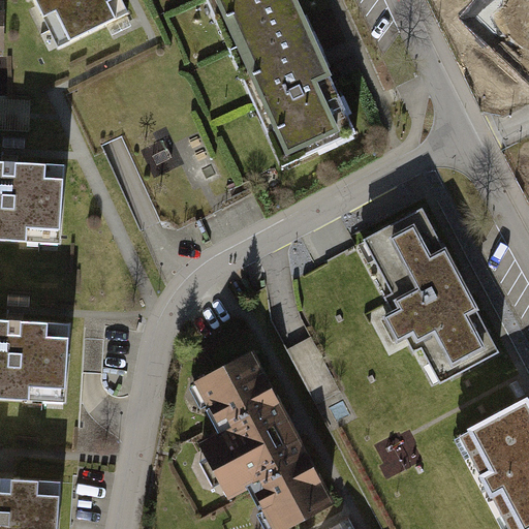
[(121,0),(35,0),(59,48),(128,14),(121,0)]
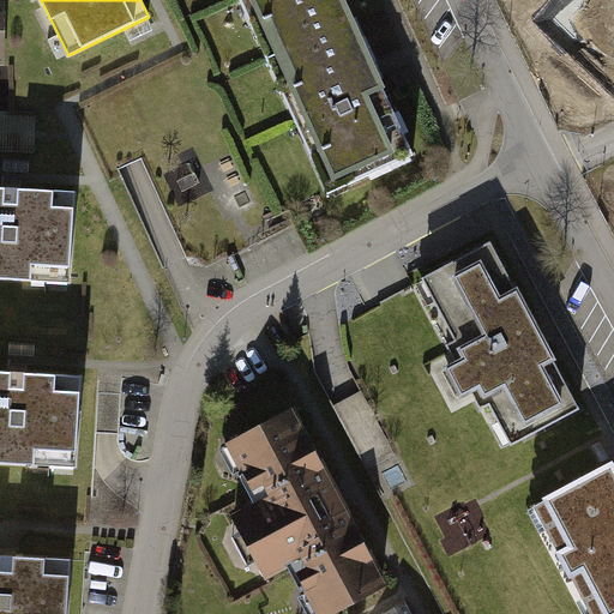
[(272,65),(359,25),(347,0),(242,0),(269,58),(272,65)]
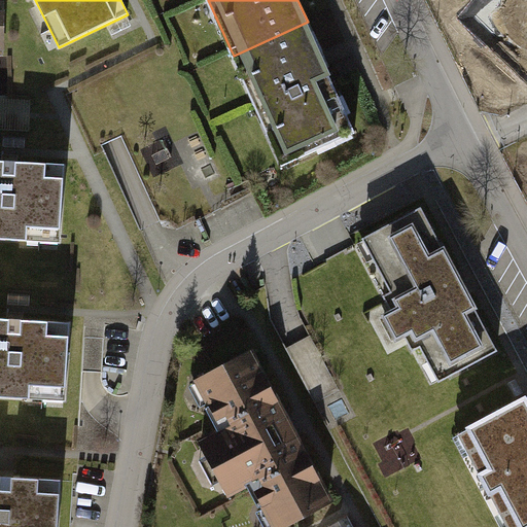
[(526,0),(515,0),(526,10),(526,0)]
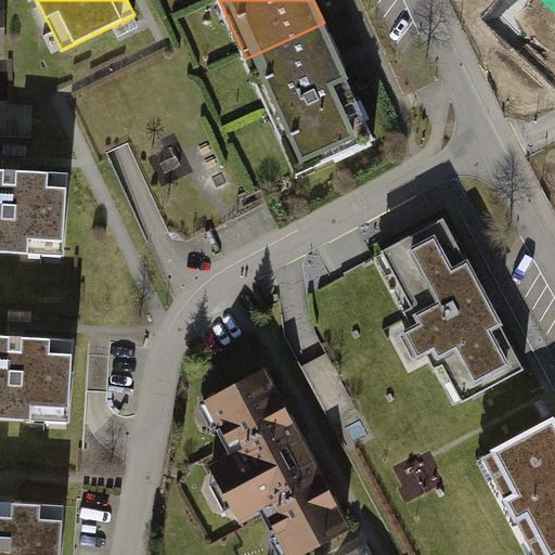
[(324,23),(246,59),(270,111),(299,176),(378,141),(324,23)]
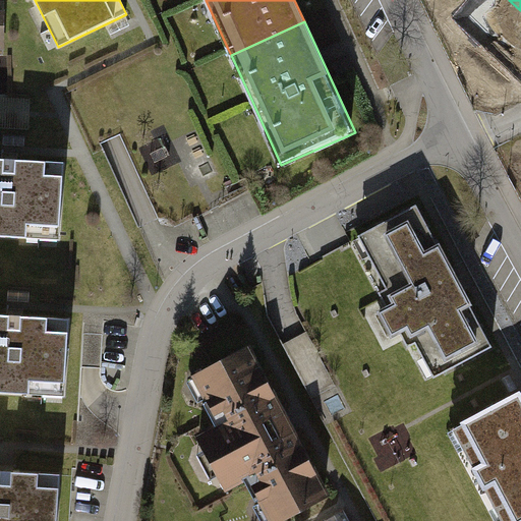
[(9,161),(0,160),(0,243),(60,246),(64,163),(9,161)]
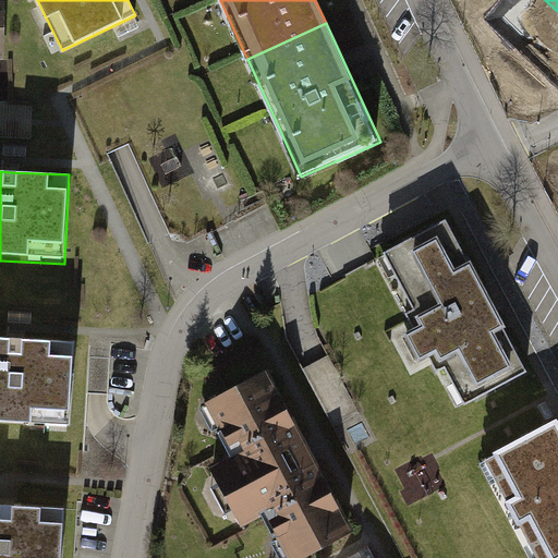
[(439,225),(379,256),(412,316),(403,320),(411,335),(401,340),(415,367),(425,362),(433,376),(443,371),(461,405),(520,375),(439,225)]
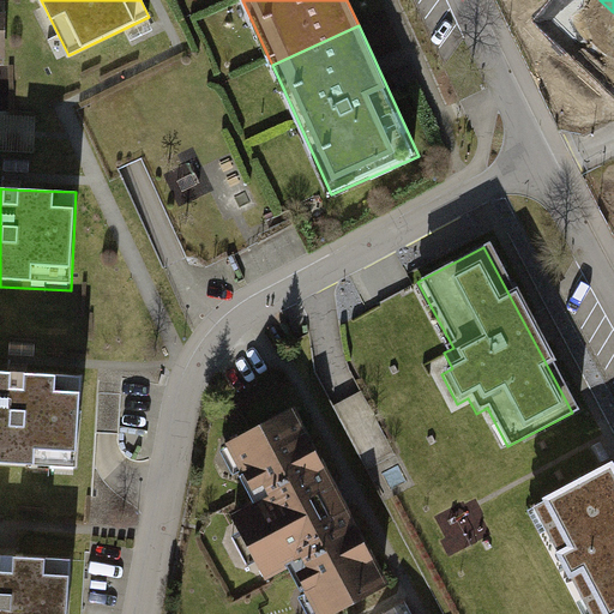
[(0,464),(73,469),(79,378),(18,374),(0,372),(0,464)]
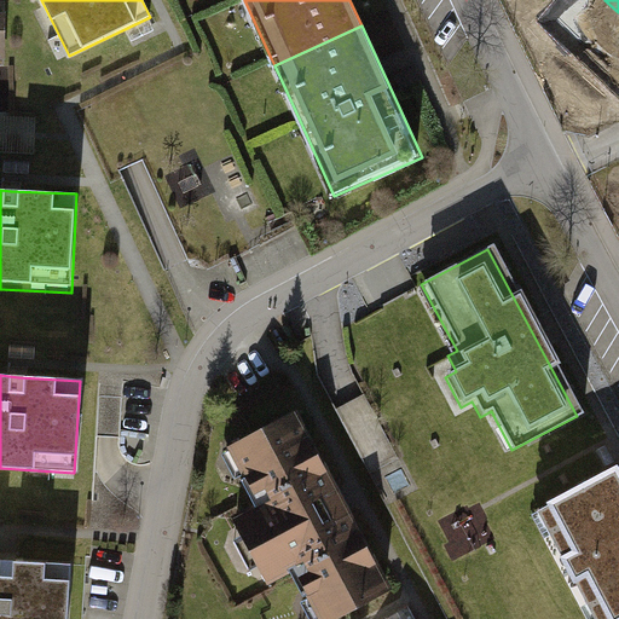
[(312,414),(237,452),(266,507),(239,520),(276,589),(300,577),(320,618),(356,618),(404,595),(312,414)]
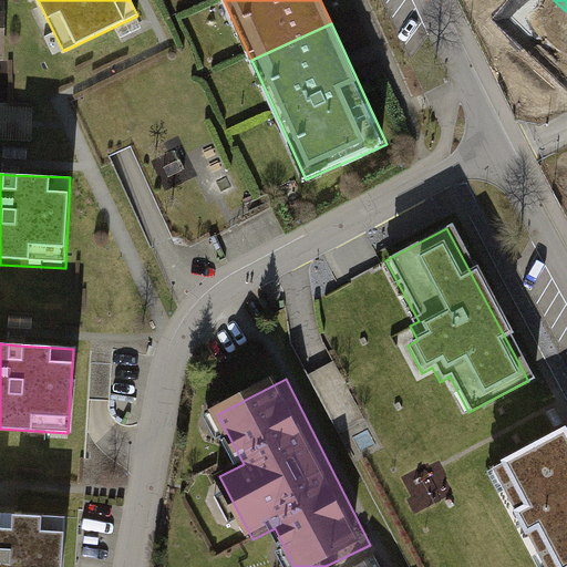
[(566,566),(566,426),(566,425),(487,467),(539,566),(566,566)]
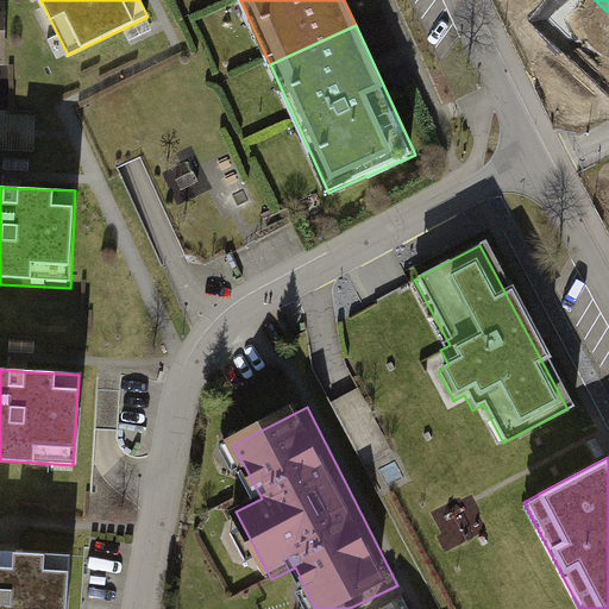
[(0,552),(0,608),(64,608),(68,557),(7,553),(0,552)]
